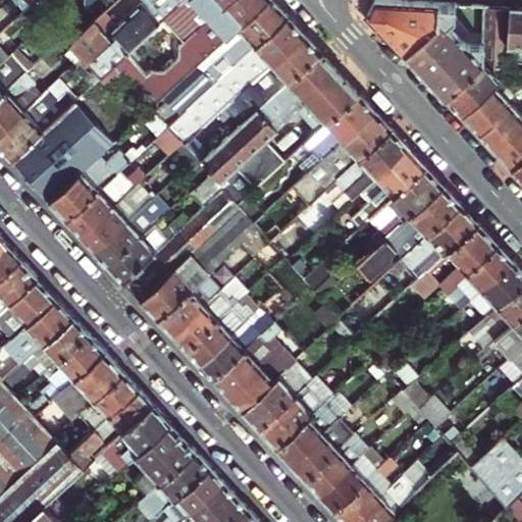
[(144,0),(107,34),(94,20),(71,42),(83,55),(113,65),(127,52),(166,17),(185,0),(144,0)]
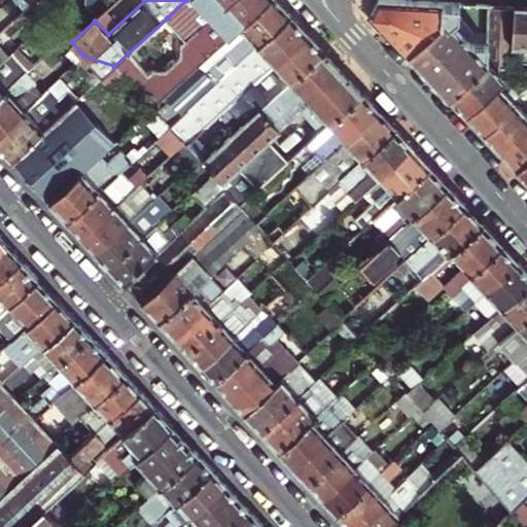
[(153,108),(270,0),(186,0),(168,18),(185,38),(180,43),(181,57),(167,70),(151,70),(147,73),(129,53),(114,66),(130,82),(153,108)]
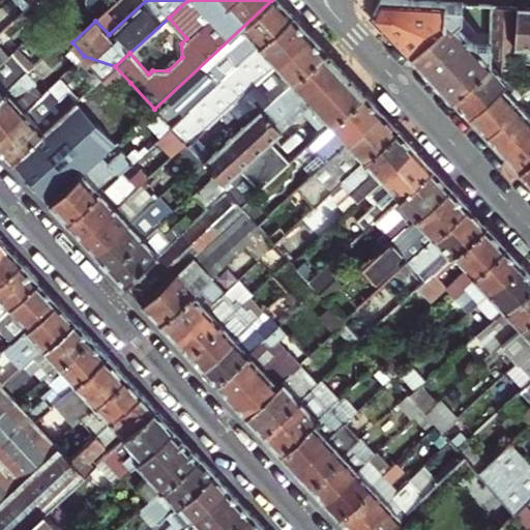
[(285,5),(280,0),(271,0),(154,109),(171,126),(293,15),(285,5)]
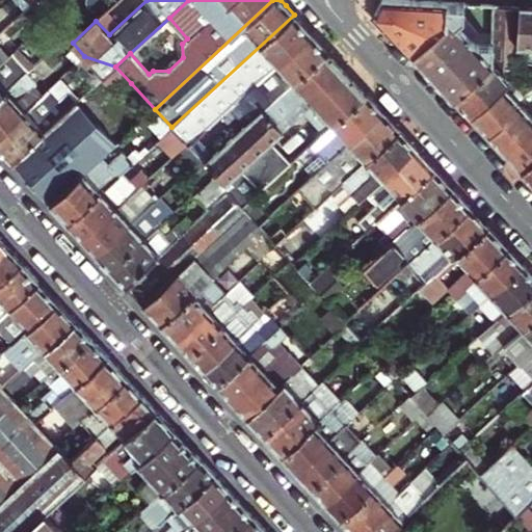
[(446,21),(447,2),(417,0),(381,0),(379,6),(376,12),(414,52),(446,21)]
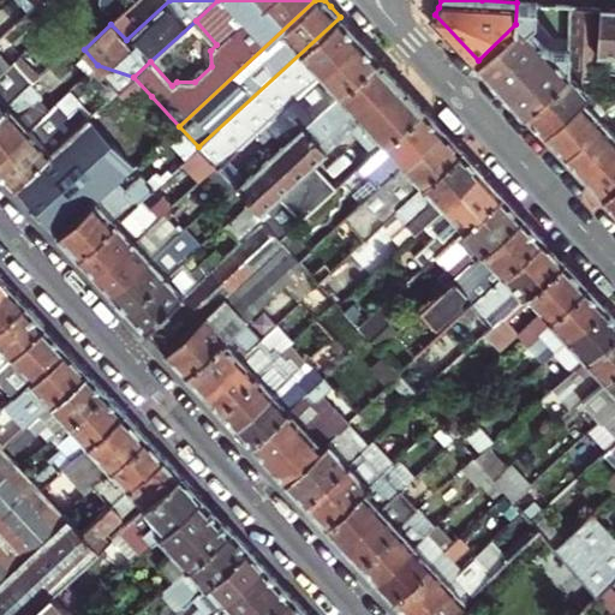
[(537,17),(537,4),(517,3),(515,24),(478,60),(501,87),(524,111),(567,70),(568,52),(549,51),(527,27),(537,17)]
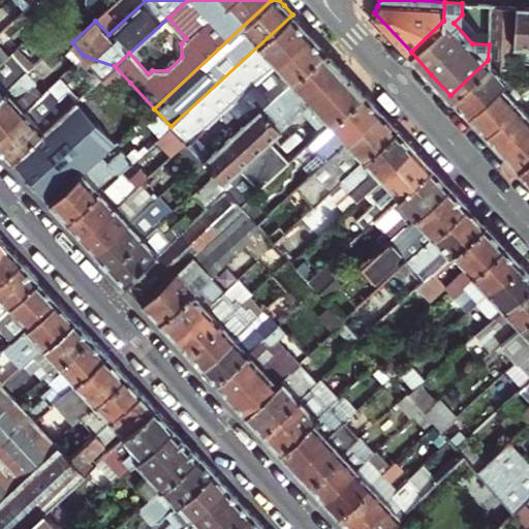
[(514,61),(515,47),(518,6),(491,5),(489,44),(488,60),(450,95),(464,110),(469,116),(510,78),(512,75),(514,61)]
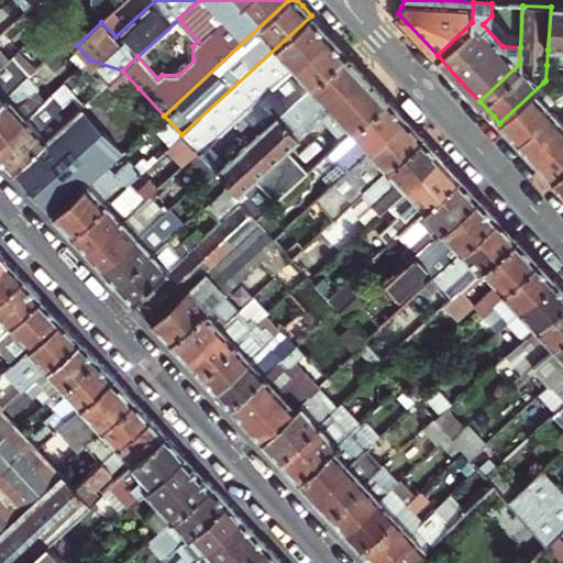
[(562,8),(551,7),(548,50),(562,50),(562,8)]
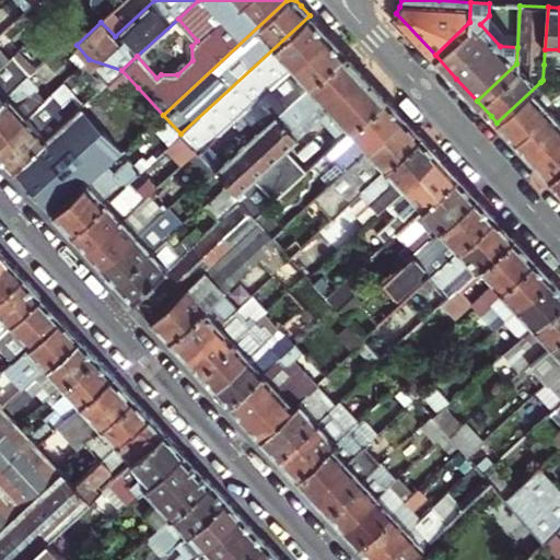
[(197,151),(199,153),(207,146),(230,125),(234,121),(256,101),(257,100),(328,35),(319,25),(310,15),(181,133),(197,151)]
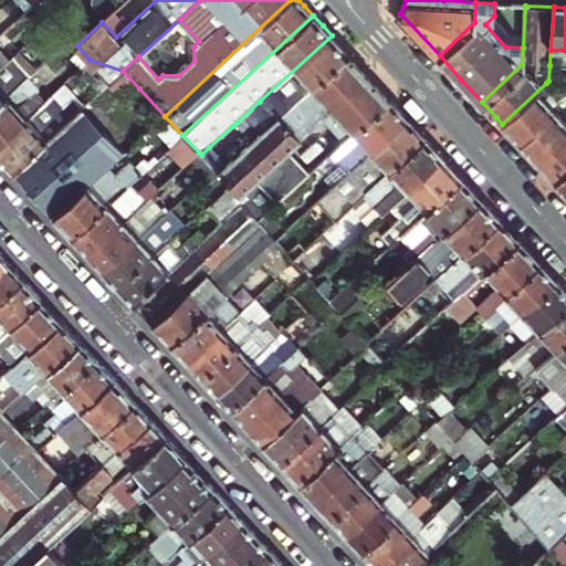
[(61,48),(71,39),(54,19),(44,29),(61,48)]
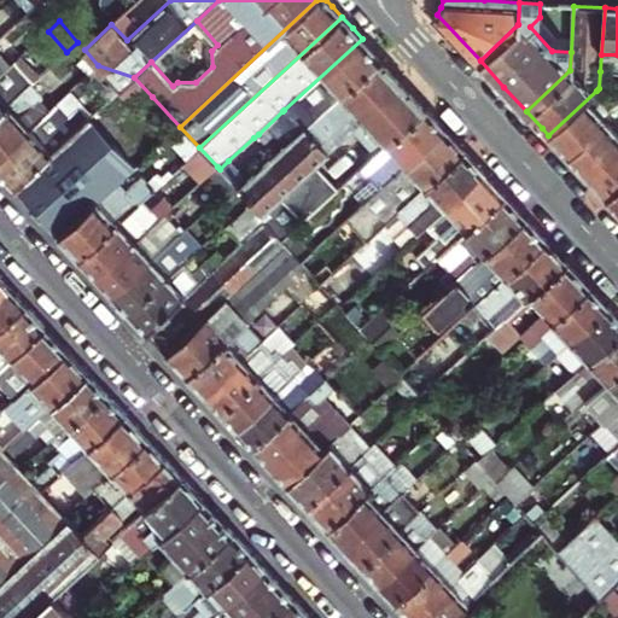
[(277,134),(287,146),(289,145),(304,132),(342,97),(382,60),(372,50),(362,39),(284,110),(283,111),(258,134),(267,143),(277,134)]
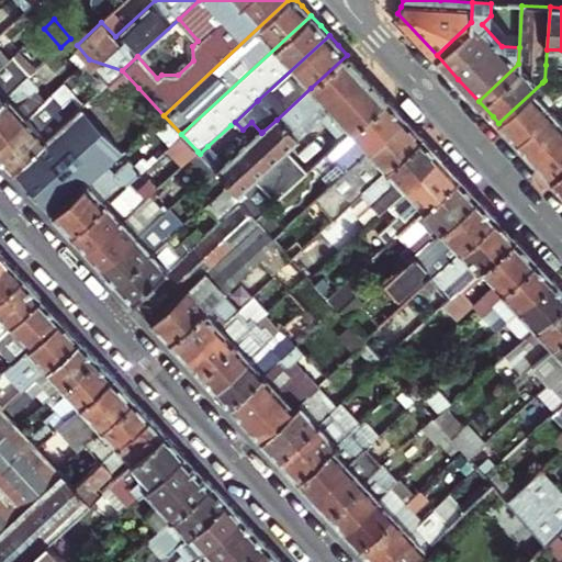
[(561,49),(547,49),(546,65),(559,67),(561,67),(561,49)]
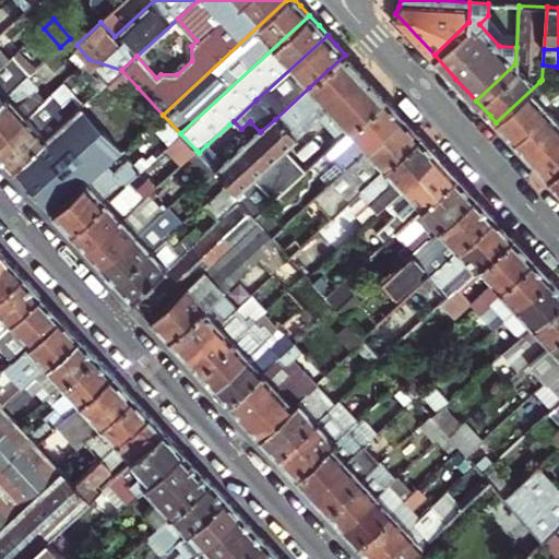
[(0,68),(11,58),(3,50),(0,54),(0,68)]
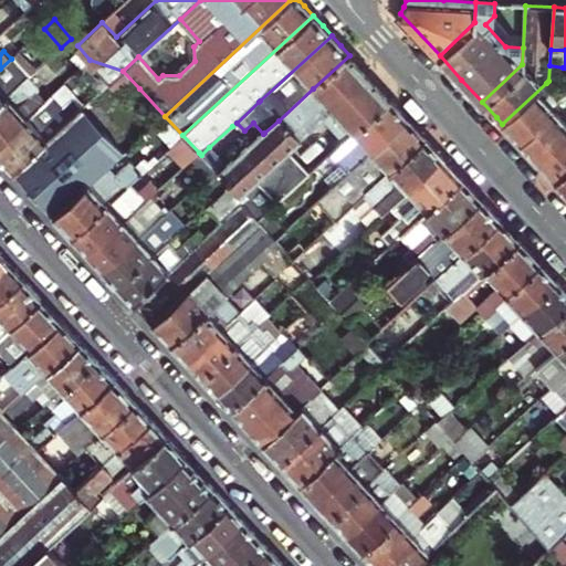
[(20,51),(13,56),(31,75),(38,70),(20,51)]
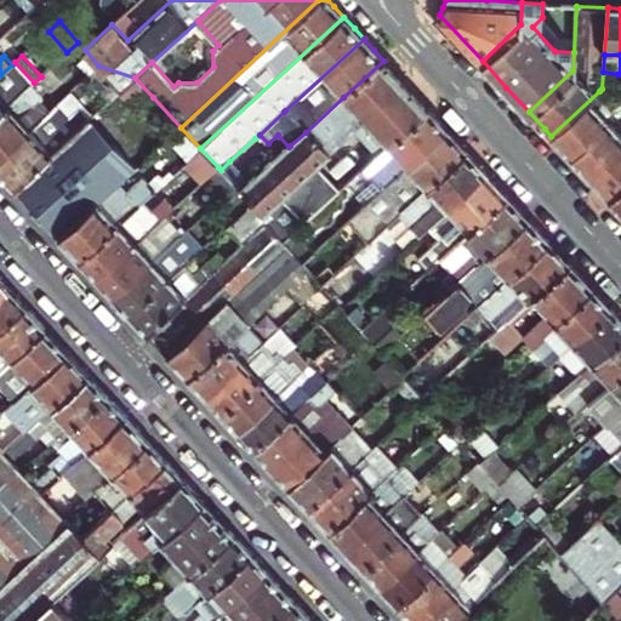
[(343,97),(306,132),(290,146),(289,147),(250,183),(240,192),(252,205),(269,222),(285,240),(295,232),(347,183),(326,158),(357,130),(380,154),(389,144),(428,109),(416,96),(397,74),(383,61),(343,97)]
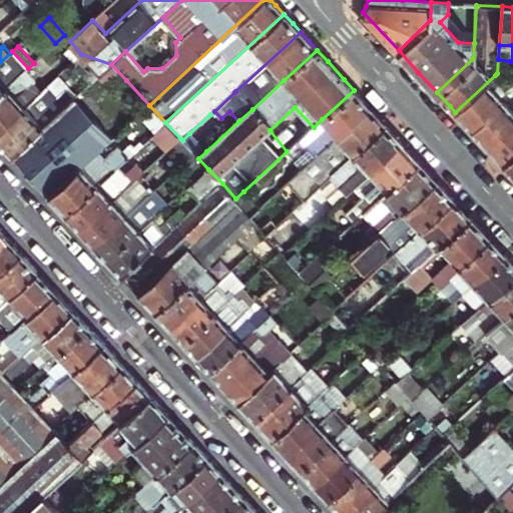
[(12,51),(10,53),(0,62),(0,94),(28,68),(12,51)]
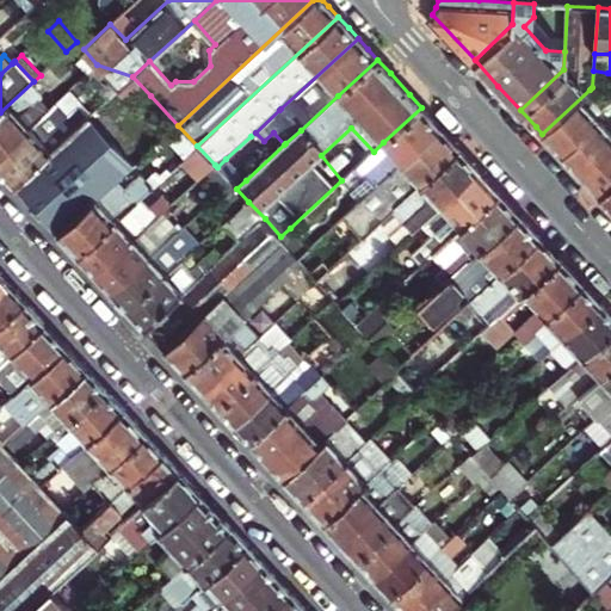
[(41,75),(34,81),(0,112),(0,153),(29,128),(48,110),(37,99),(59,79),(49,68),(41,75)]
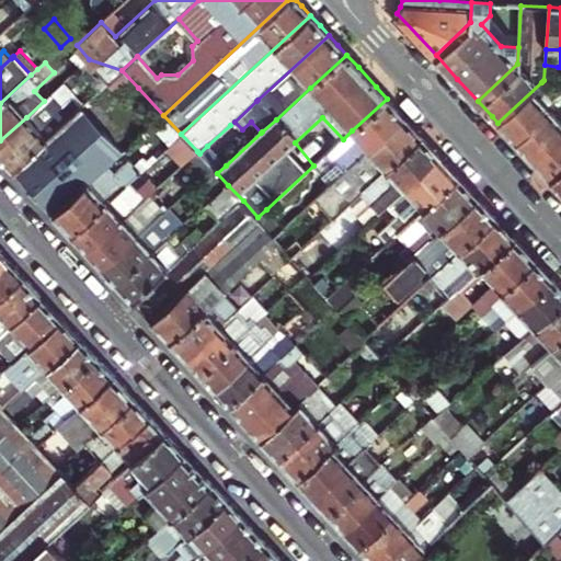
[(124,100),(138,88),(122,70),(109,82),(124,100)]
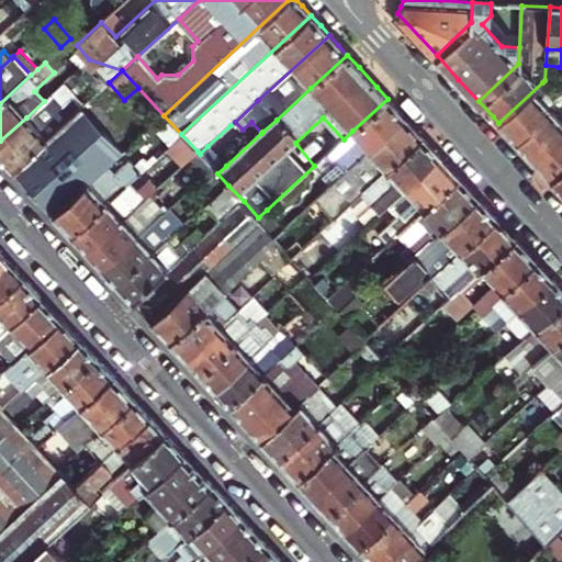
[(542,82),(498,123),(509,135),(517,143),(552,111),(552,110),(558,93),(559,90),(542,82)]
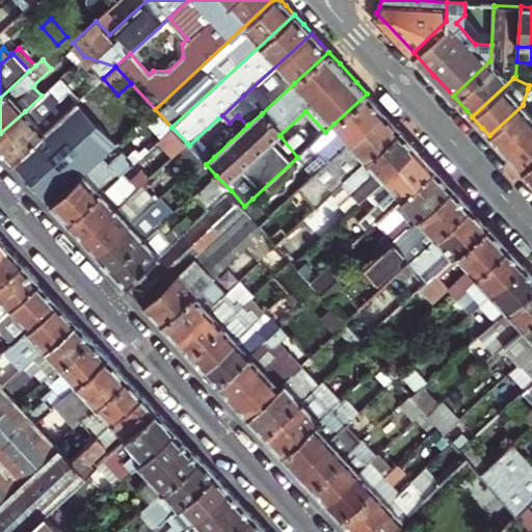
[(25,111),(0,133),(0,150),(1,152),(10,161),(74,104),(76,103),(67,94),(58,101),(48,89),(42,96),(25,111)]
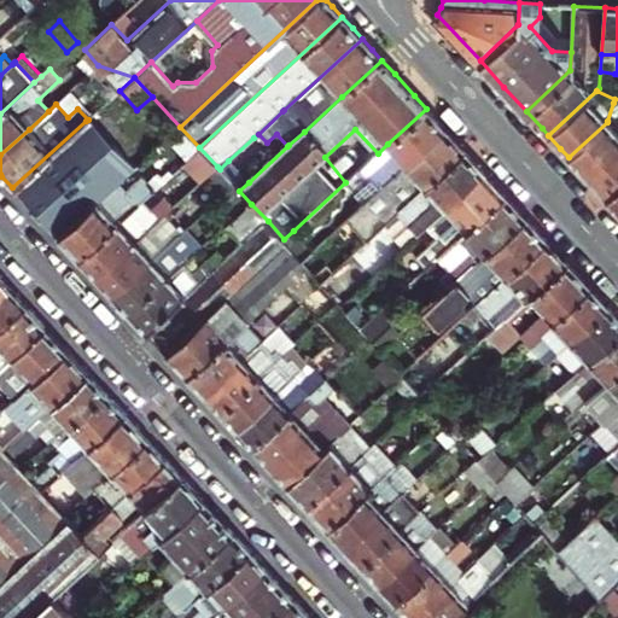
[(372,180),(380,188),(444,129),(436,118),(426,109),(388,144),(378,153),(361,168),(368,176),(372,180)]
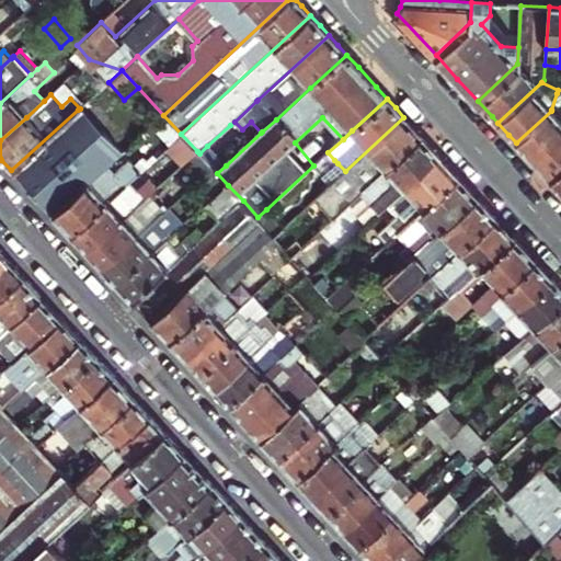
[(78,110),(11,170),(31,192),(53,216),(107,165),(122,152),(80,109),(78,110)]
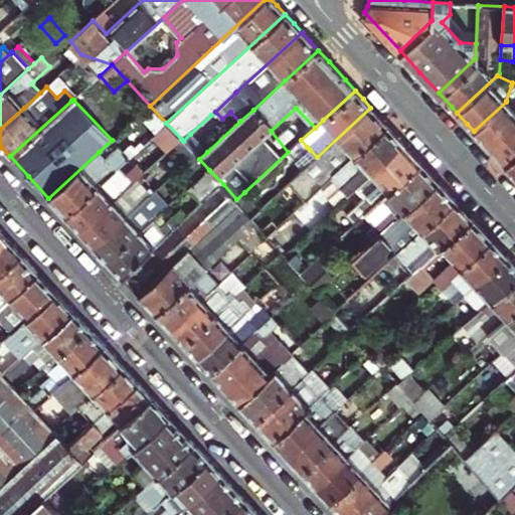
[(506,102),(474,131),(483,141),(491,149),(506,135),(504,132),(514,120),(514,112),(514,111),(506,102)]
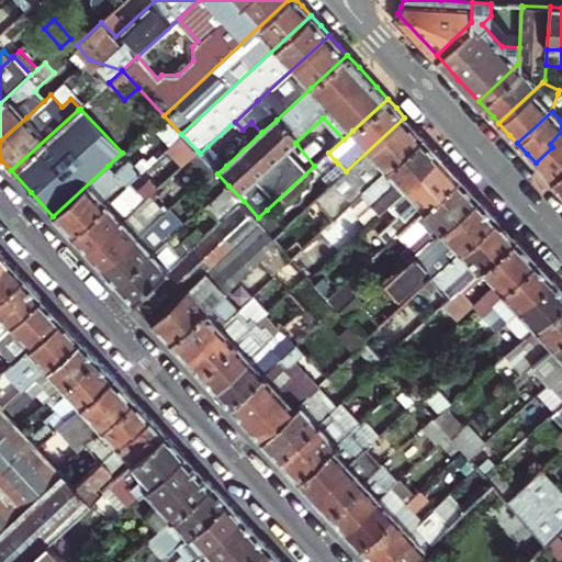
[(361,193),(423,136),(413,126),(404,117),(346,171),(332,184),(315,199),(333,218),(361,193)]
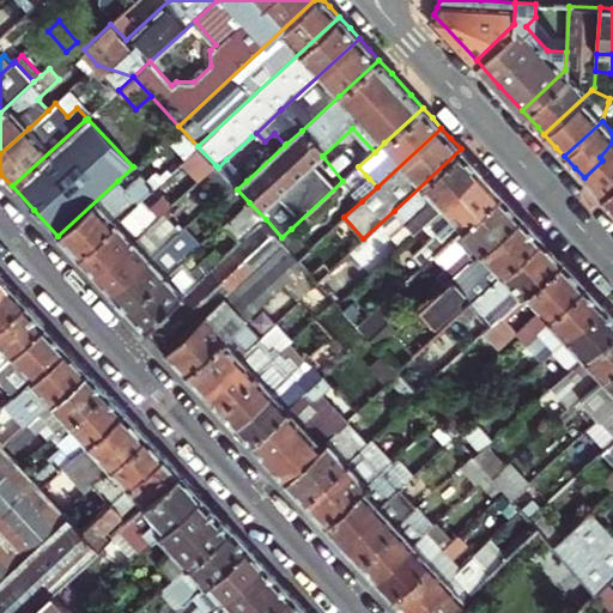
[(595,189),(601,196),(612,186),(612,143),(600,157),(602,161),(584,177),(595,189)]
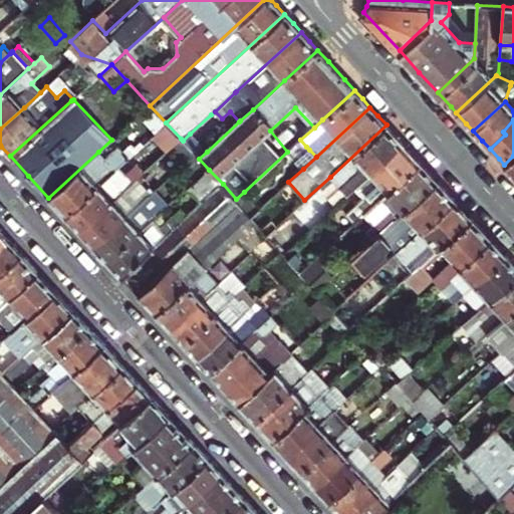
[(181,139),(166,122),(156,132),(171,148),(181,139)]
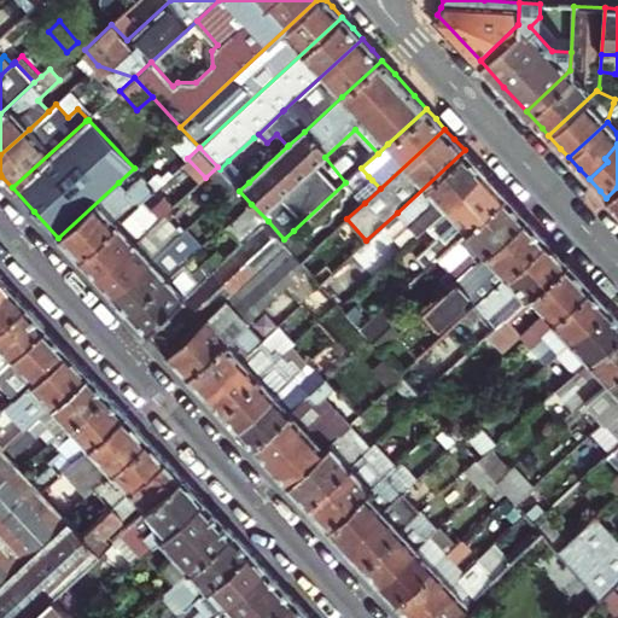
[(465,150),(397,213),(418,234),(447,208),(449,209),(468,196),(465,191),(485,173),(474,162),(465,150)]
